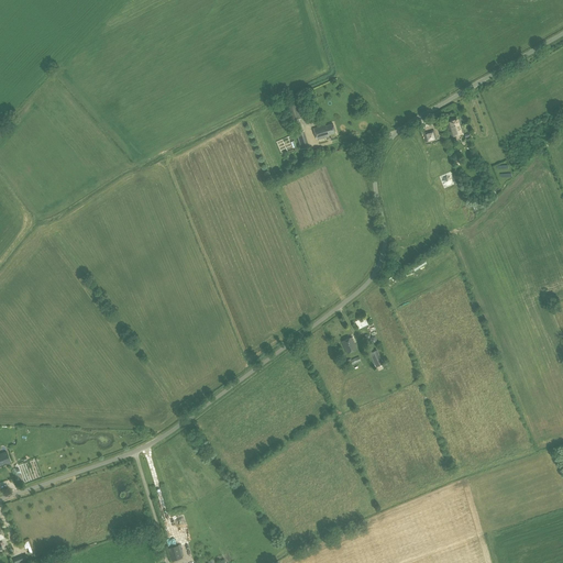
[(287,106),(291,122),(302,119),(298,102),(287,106)]
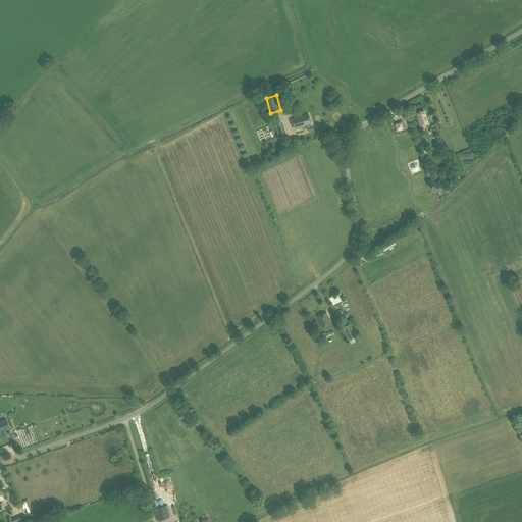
[(415,113),(419,126),(430,123),(426,110),(415,113)]
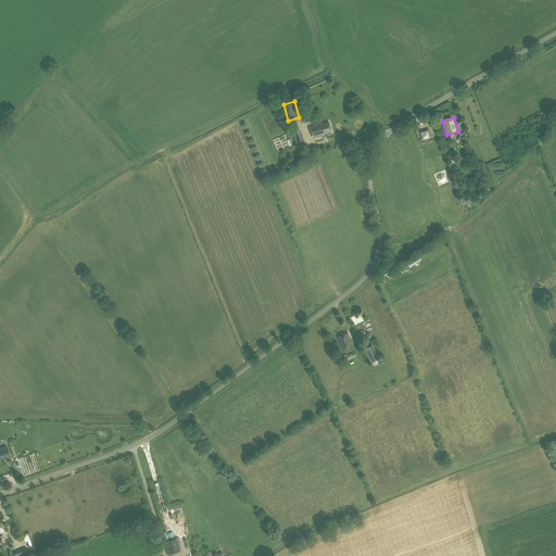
[(310,126),(313,138),(325,135),(325,134),(332,131),(329,122),(321,124),(321,123),(310,126)]
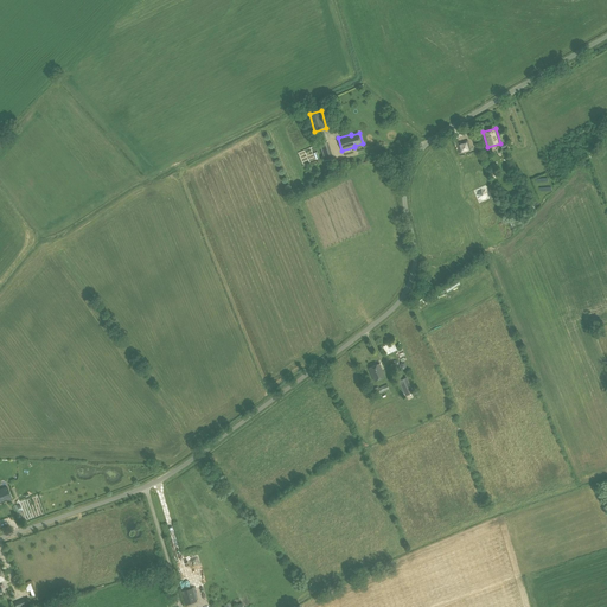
[(458,144),(460,154),(471,151),(468,140),(465,141),(465,142),(461,144),(461,142),(458,144)]
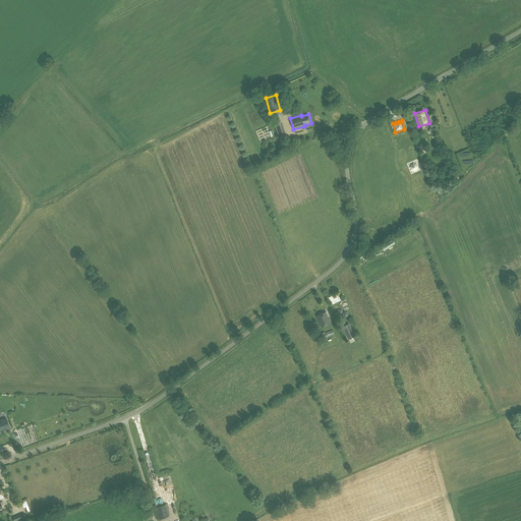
[(275,124),(279,137),(285,135),(281,122),(275,124)]
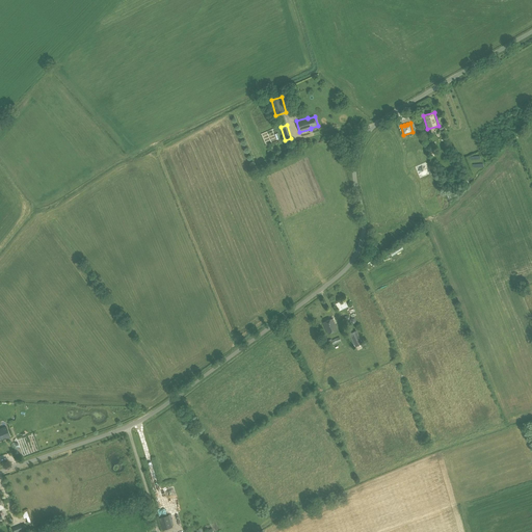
[(323,323),(328,335),(338,330),(333,319),(323,323)]
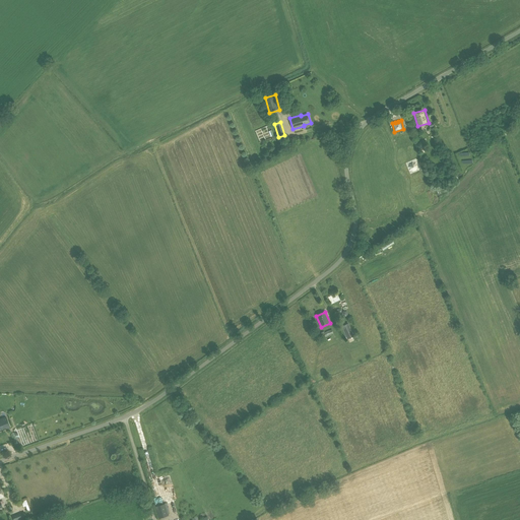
[(341,326),(347,339),(354,336),(348,323),(341,326)]
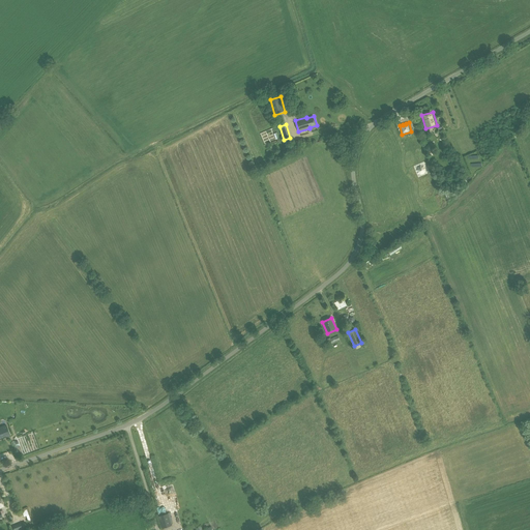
[(332,344),(330,340),(329,339),(324,341),(326,347),(332,344)]
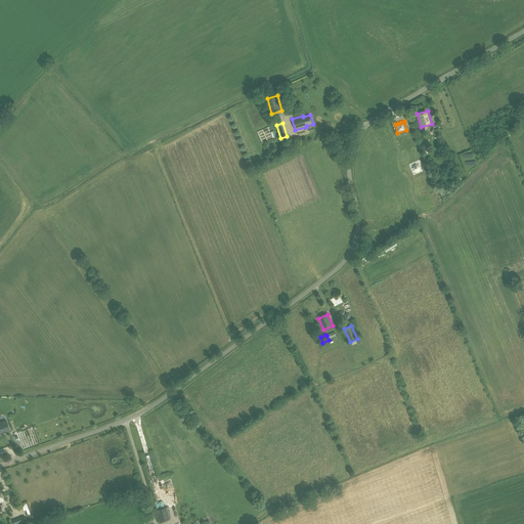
[(0,433),(9,431),(6,420),(0,422),(0,433)]
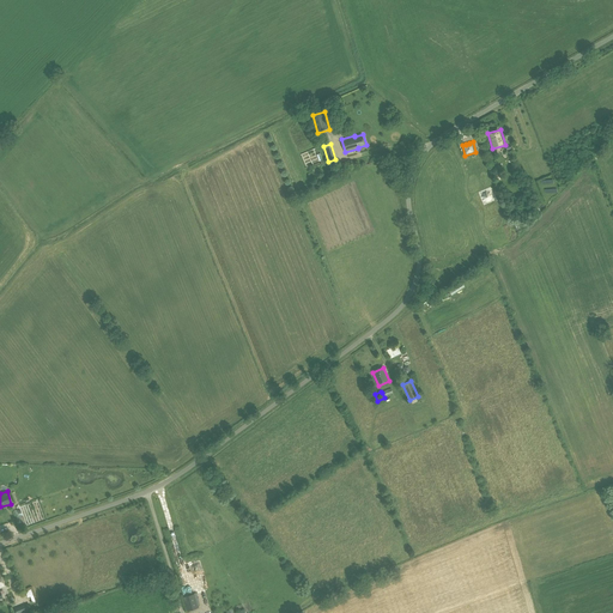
[(183,590),(189,611),(200,607),(195,594),(194,588),(183,590)]
